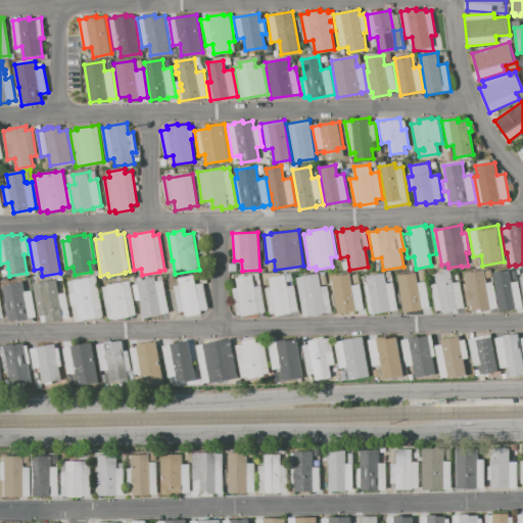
[(9,276),(8,269),(1,271),(2,278),(9,277),(9,276)]
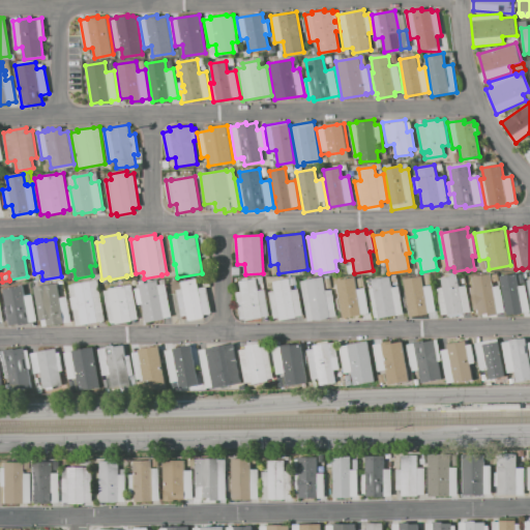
[(491,273),(493,287),(500,286),(504,313),(498,314),(498,315),(488,316),(488,314),(479,315),(478,311),(474,311),(470,288),(474,287),(472,276),(491,273)]
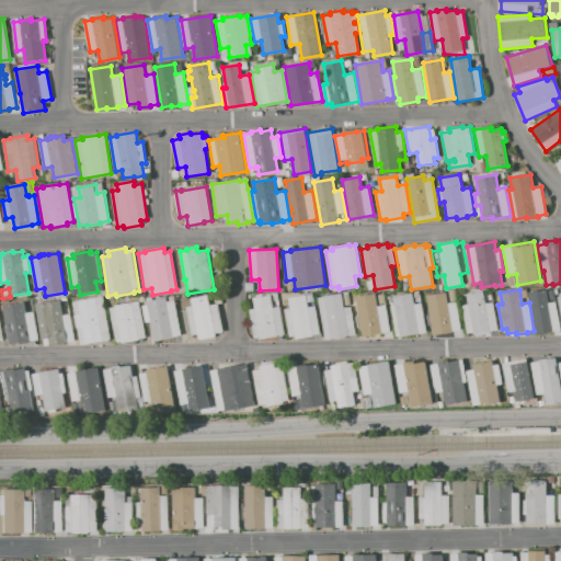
[(547,290),(549,304),(556,302),(560,330),(537,333),(529,293),(547,290)]
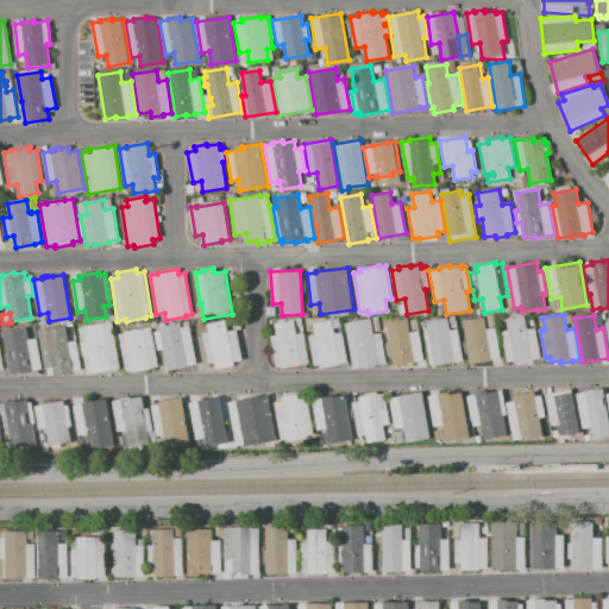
[(541,358),(515,363),(514,360),(507,362),(501,331),(508,330),(507,320),(526,316),(527,328),(535,327),(541,358)]
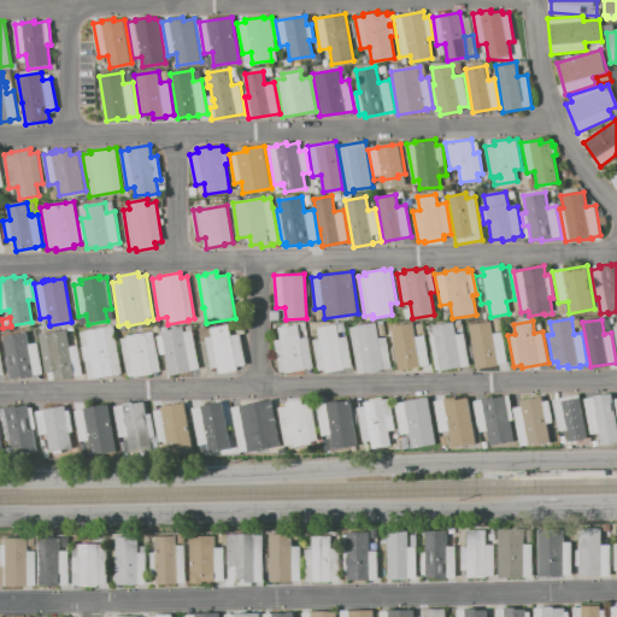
[(376,322),(378,339),(386,338),(392,368),(358,374),(350,328),(354,327),(354,325),(376,322)]
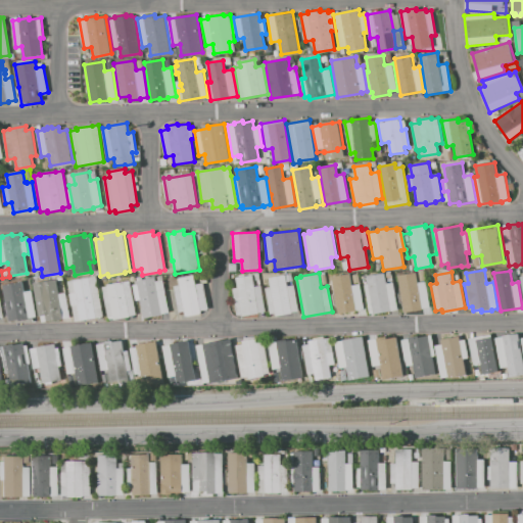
[(357,311),(338,315),(332,277),(349,273),(352,285),(360,284),(365,308),(357,310),(357,311)]
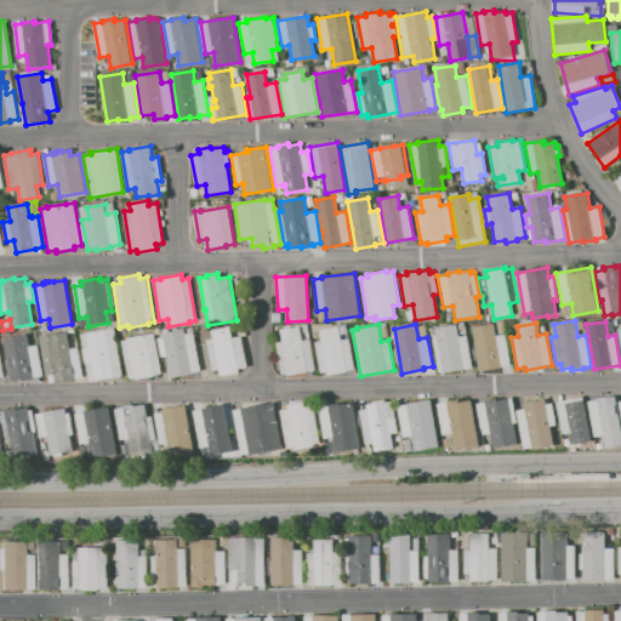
[(457,324),(460,337),(467,336),(472,368),(439,374),(432,337),(437,337),(434,328),(457,324)]
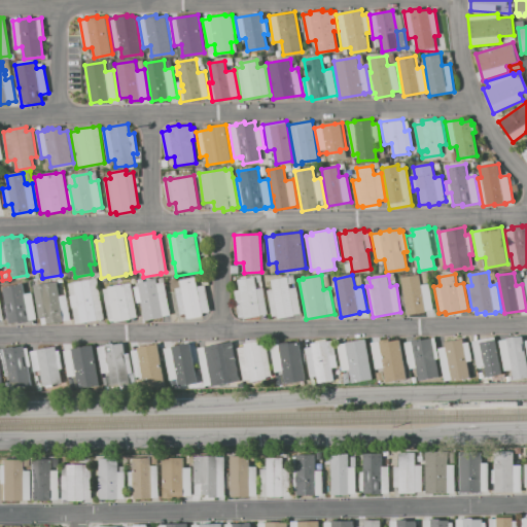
[(408,314),(401,278),(420,275),(422,284),(428,283),(433,309),(408,314)]
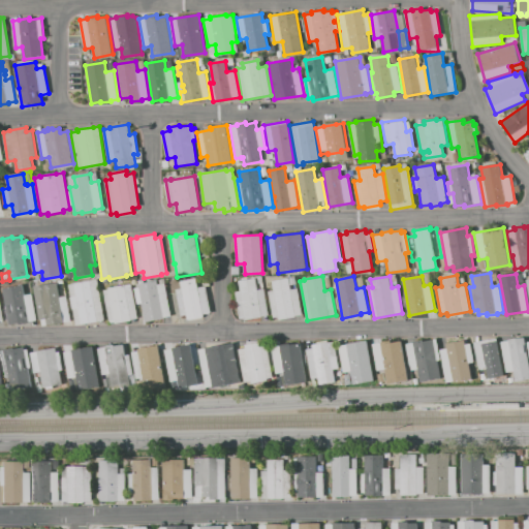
[(210,312),(203,313),(204,317),(188,320),(187,315),(180,316),(176,289),(182,288),(180,281),(196,278),(197,288),(206,286),(210,312)]
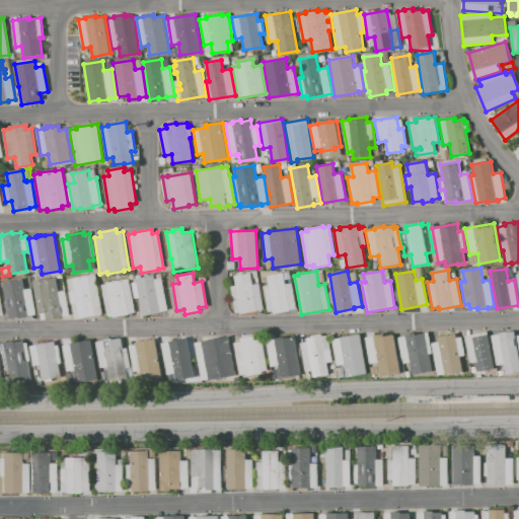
[(251,273),(253,284),(260,283),(264,309),(240,313),(240,312),(234,313),(230,287),(236,286),(234,276),(251,273)]
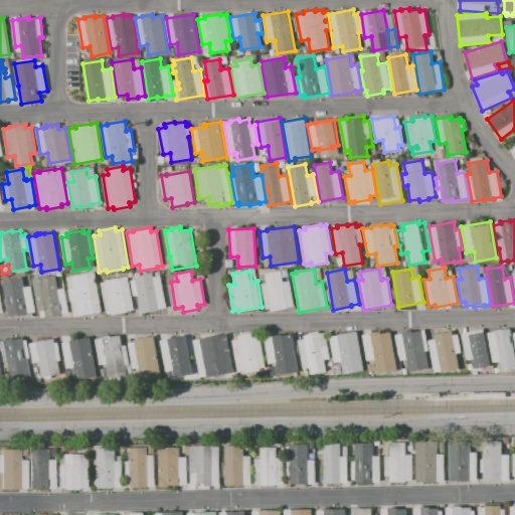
[(294,307),(272,311),(272,309),(266,310),(261,284),(267,283),(266,274),(282,271),(283,282),(290,281),(294,307)]
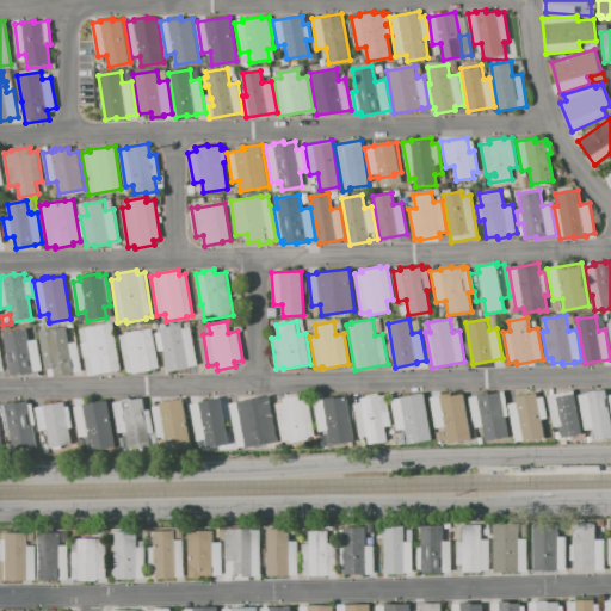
[(79,328),(112,323),(119,370),(87,375),(79,328)]
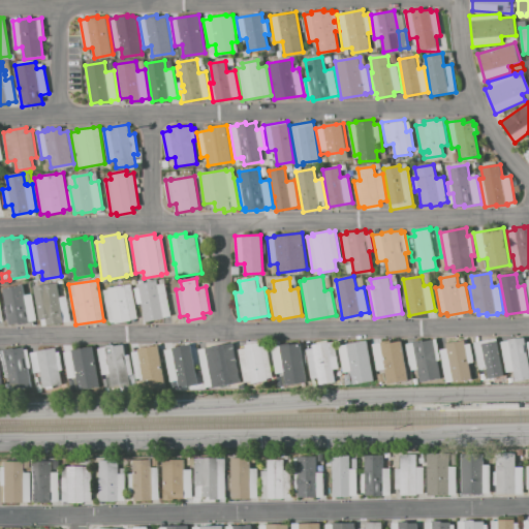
[(170,315),(142,320),(138,300),(141,299),(138,283),(156,281),(157,285),(165,283),(170,315)]
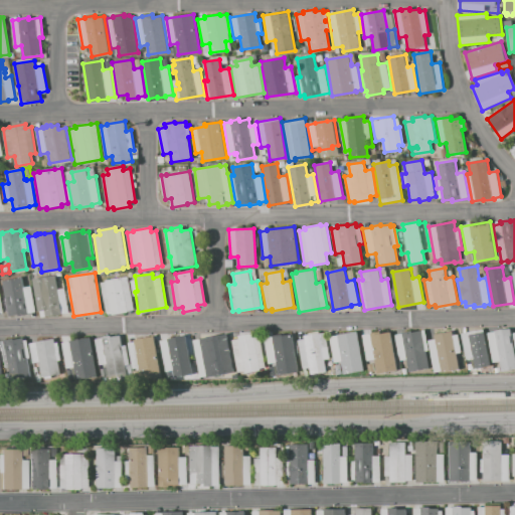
[(33,279),(55,275),(57,289),(64,288),(68,313),(44,317),(41,318),(40,311),(38,312),(33,279)]
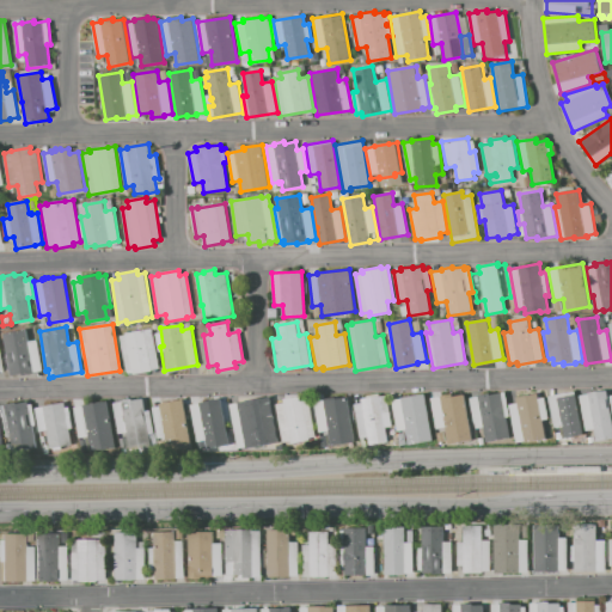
[(11,377),(4,332),(26,329),(29,342),(37,340),(42,371),(34,372),(34,373),(11,377)]
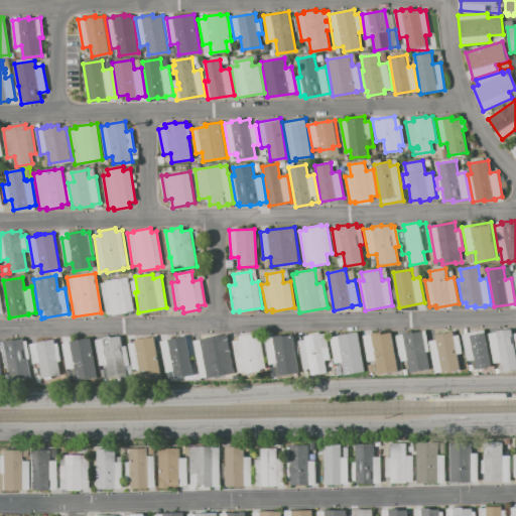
[(101,283),(106,282),(105,281),(128,277),(134,310),(127,311),(128,312),(111,315),(111,313),(106,314),(101,283)]
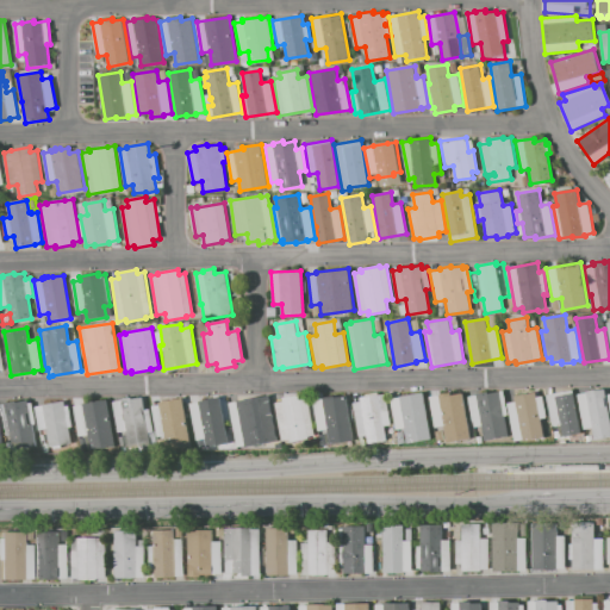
[(609,415),(609,436),(593,440),(592,428),(583,430),(578,394),(586,393),(585,392),(605,388),(609,415)]
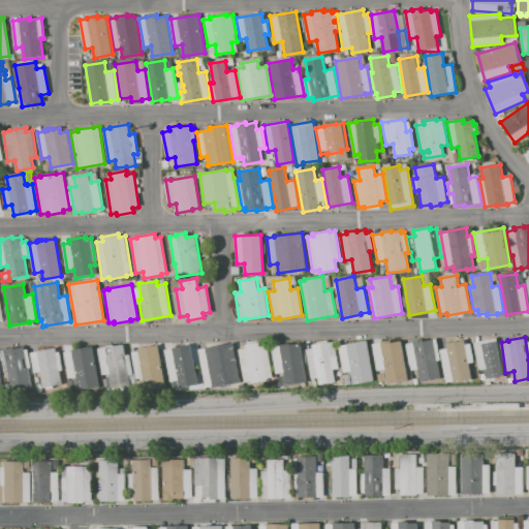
[(503,375),(488,377),(486,367),(477,369),(473,342),(498,338),(503,375)]
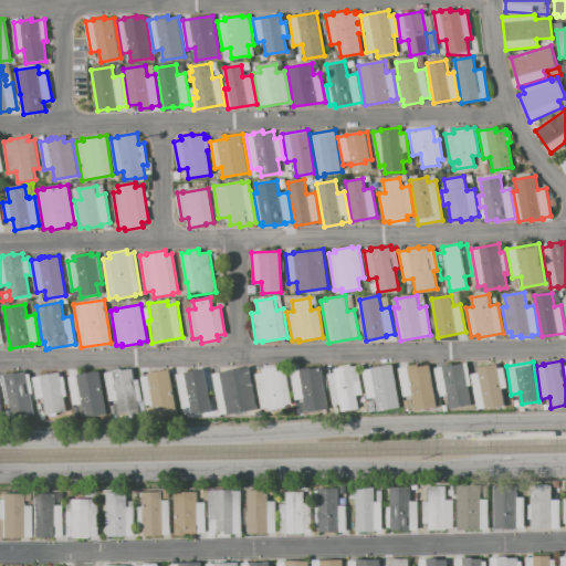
[(398,367),(406,366),(406,365),(422,363),(422,364),(429,363),(436,405),(405,410),(398,367)]
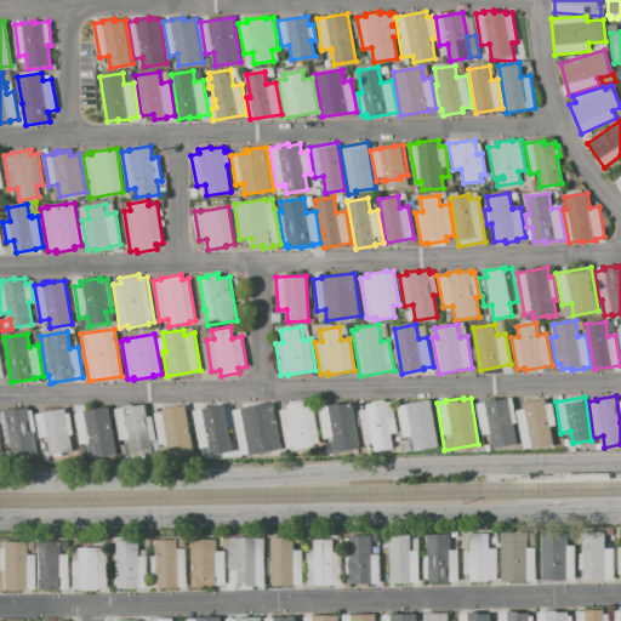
[(518,445),(494,449),(490,433),(483,434),(482,428),(480,428),(477,404),(485,403),(484,400),(496,399),(497,400),(513,398),(517,422),(514,423),(518,445)]
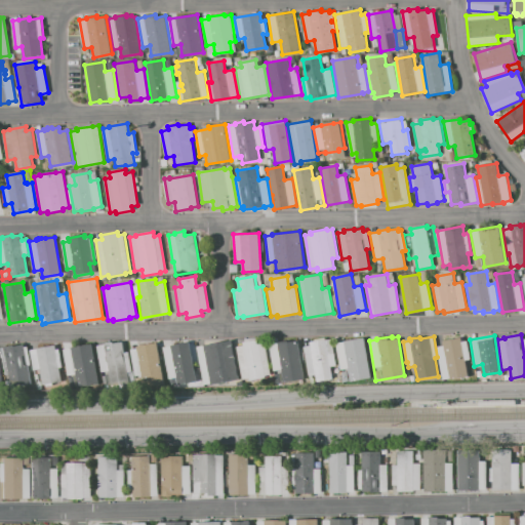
[(365,376),(350,378),(348,365),(340,366),(336,342),(342,341),(342,340),(359,337),(359,341),(365,340),(369,366),(364,367),(365,376)]
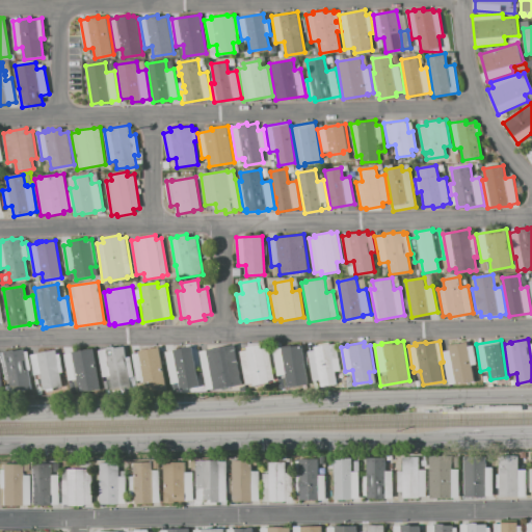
[(468,342),(468,347),(474,346),(477,364),(473,364),(475,381),(456,384),(456,383),(448,384),(443,351),(449,350),(449,345),(468,342)]
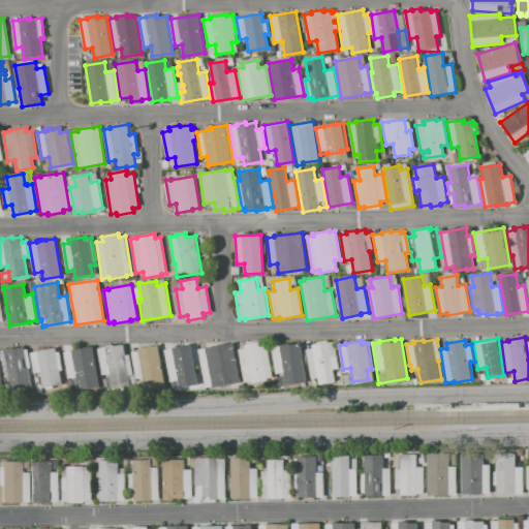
[(301,382),(285,384),(282,371),(277,372),(273,346),(283,344),(283,342),(294,341),(294,345),(301,344),(305,371),(300,372),(301,382)]
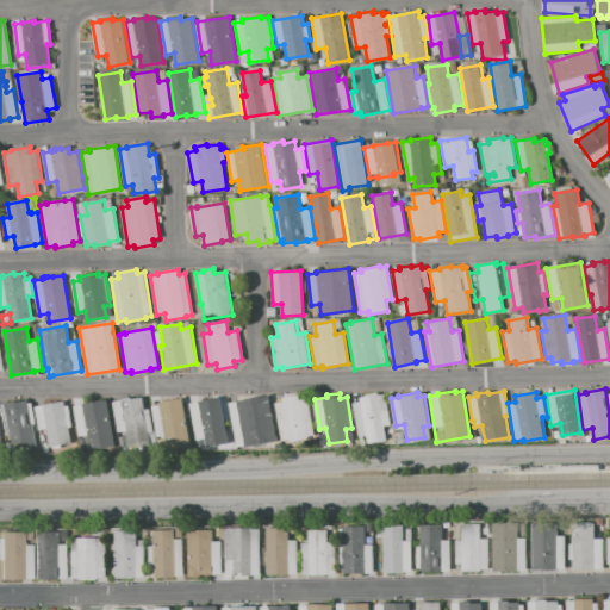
[(275,403),(282,402),(282,398),(300,394),(300,398),(311,397),(317,435),(307,437),(309,440),(290,442),(290,440),(281,441),(275,403)]
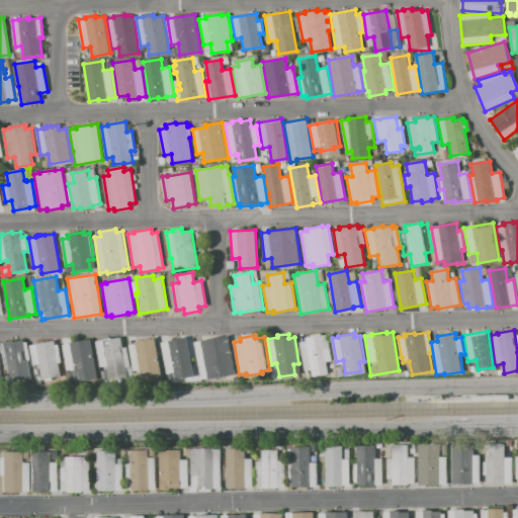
[(299,342),(307,341),(306,337),(321,335),(321,336),(327,335),(331,360),(326,361),(328,374),(313,376),(311,366),(304,367),(299,342)]
